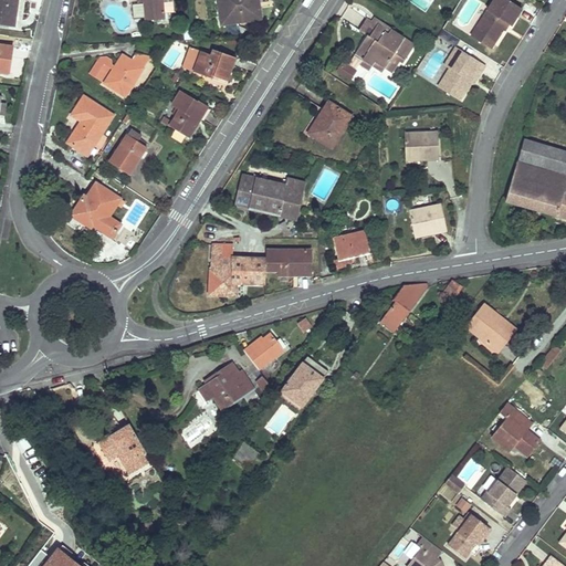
[(17,0),(0,0),(0,24),(10,25),(11,17),(16,17),(17,0)]
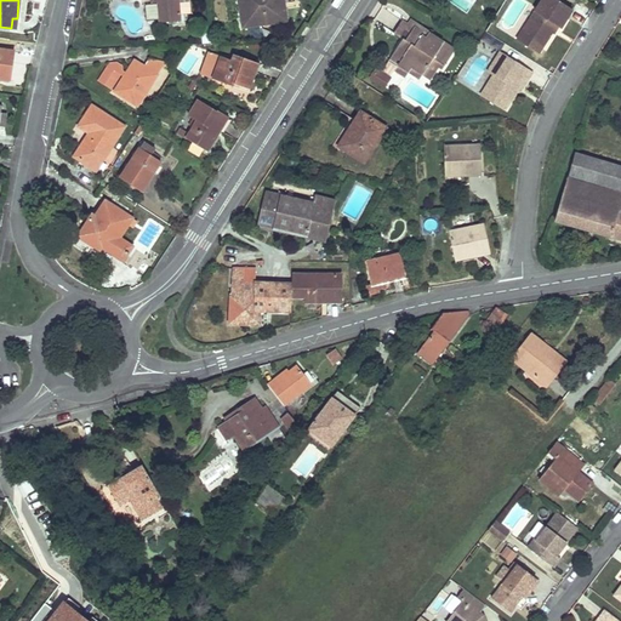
[(178,0),(155,0),(157,4),(158,23),(181,22),(178,0)]
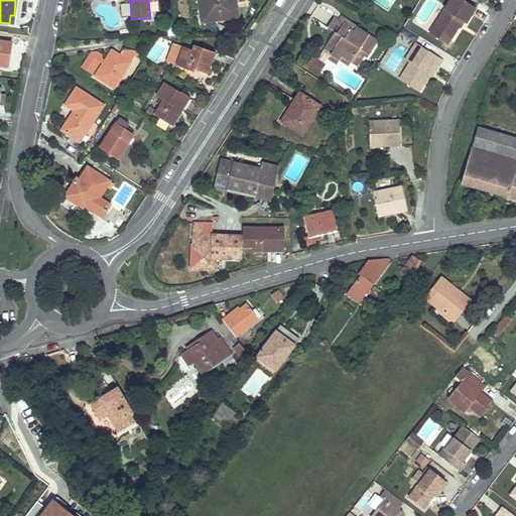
[(234,0),(198,0),(202,23),(233,18),(231,4),(235,4),(234,0)]
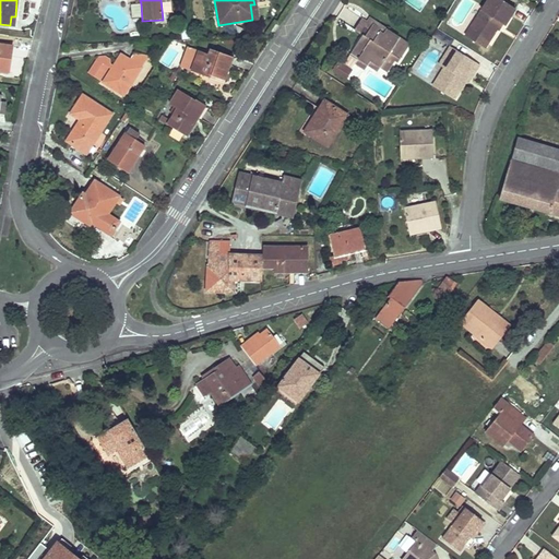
[(499,24),(503,26),(514,9),(499,0),(487,0),(468,31),(488,43),(499,24)]
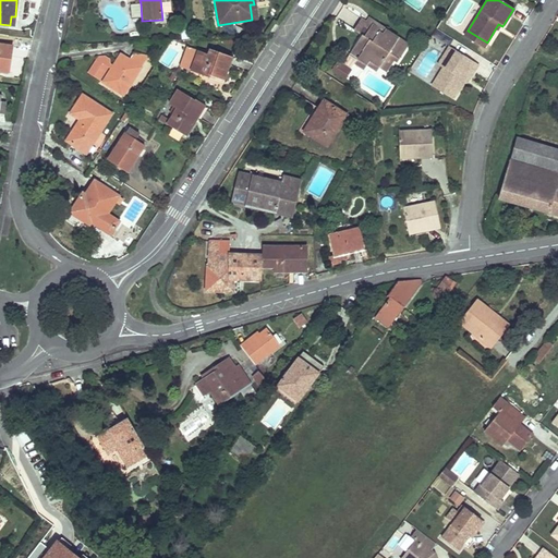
[(370,19),(367,22),(372,25),(380,31),(378,33),(381,35),(383,33),(385,31),(386,28),(370,19)]
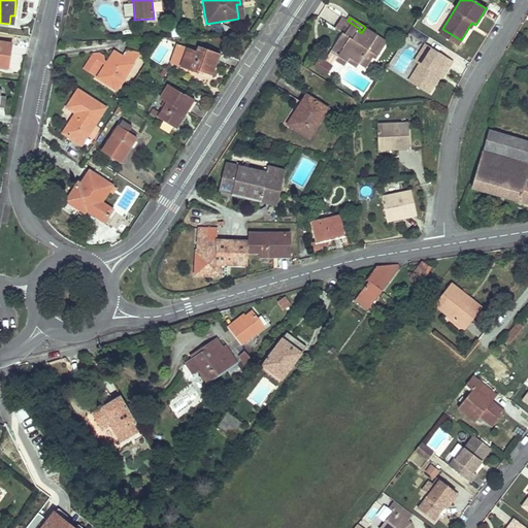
[(344,35),(352,24),(348,21),(342,19),(335,30),(342,34),(342,33),(344,35)]
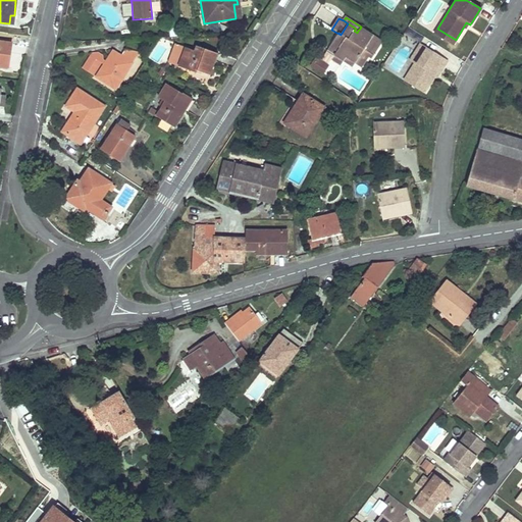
[(371,58),(381,43),(360,29),(358,31),(357,33),(354,31),(356,29),(348,23),(341,35),(338,33),(338,34),(327,50),(334,55),(331,59),(341,65),(344,61),(352,67),(355,62),(362,67),(369,57),(371,58)]
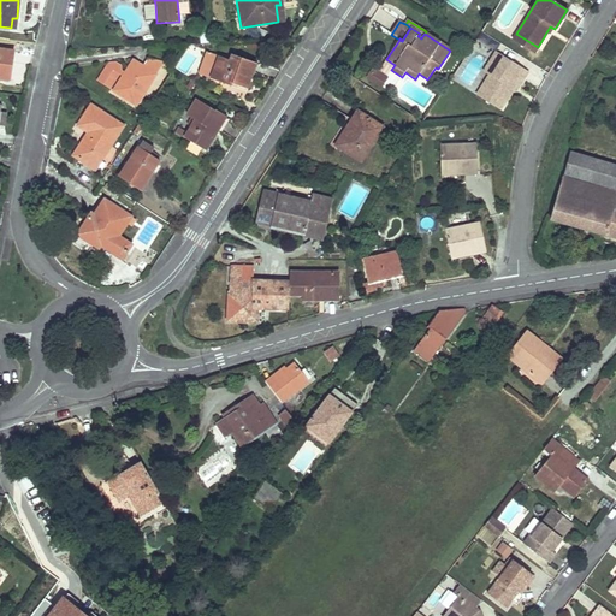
[(511,41),(533,54),(538,47),(516,34),(511,41)]
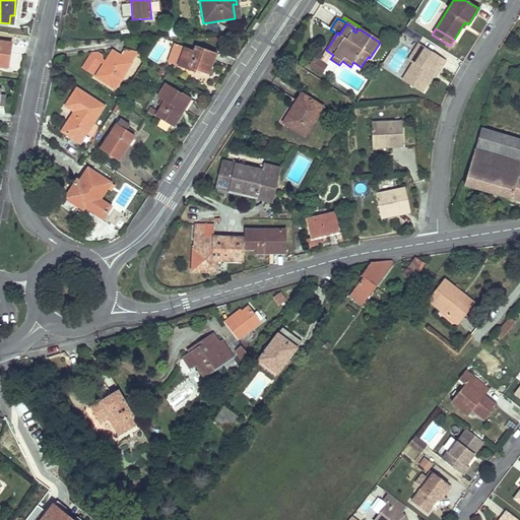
[(11,44),(0,42),(0,65),(7,66),(11,44)]
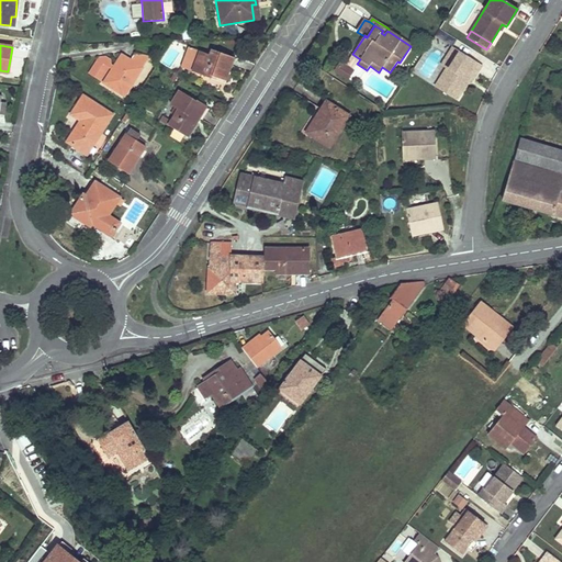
[(476,75),(482,66),(452,48),(447,57),(452,59),(446,70),(435,88),(457,102),(468,82),(474,72),(476,75)]
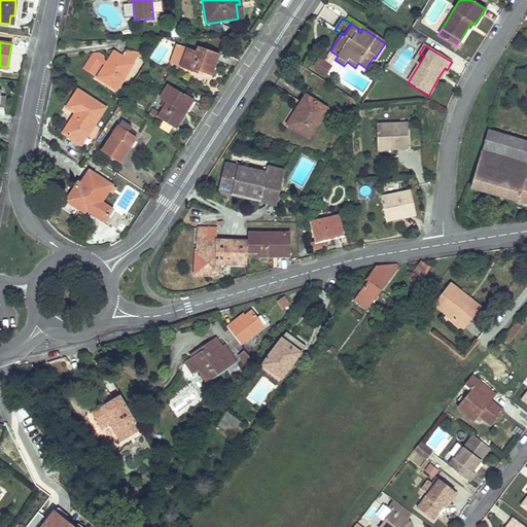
[(196,51),(186,47),(179,67),(198,74),(199,71),(211,76),(219,55),(198,46),(196,51)]
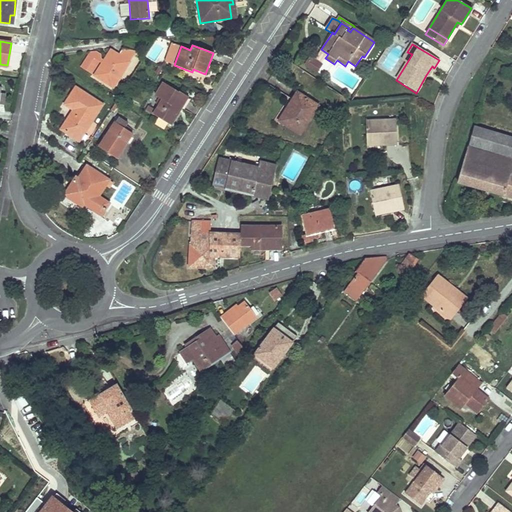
[(93,76),(113,88),(136,51),(122,49),(118,55),(110,50),(103,61),(100,59),(100,54),(97,52),(90,53),(80,67),(91,74),(99,62),(101,63),(93,76)]
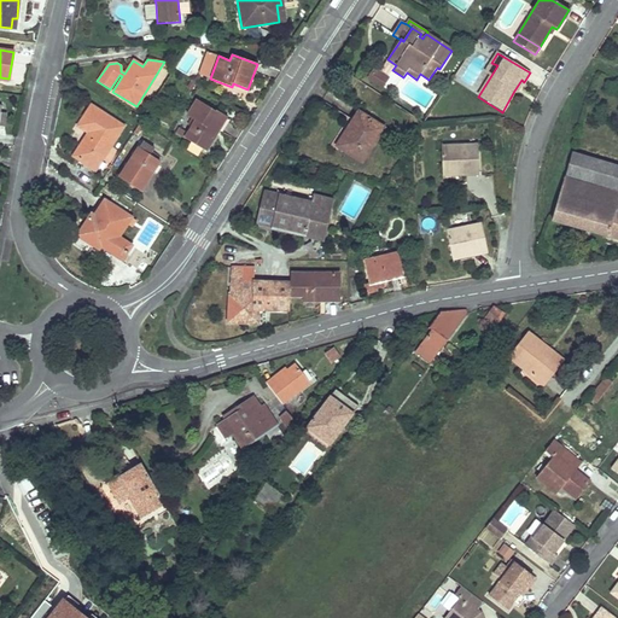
[(497,65),(491,63),(484,74),(490,77),(497,65)]
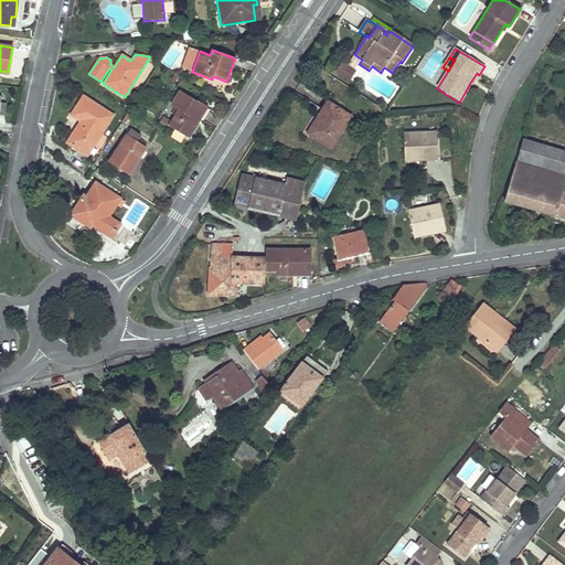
[(349,80),(354,72),(342,64),(338,72),(349,80)]
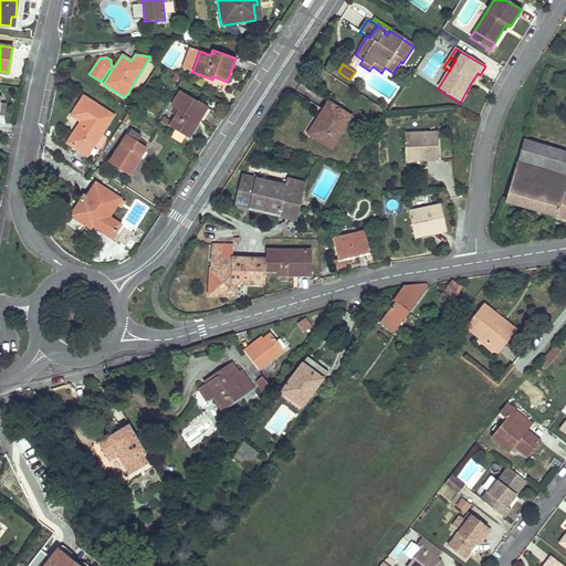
[(474,85),(480,75),(478,73),(471,83),(474,85)]
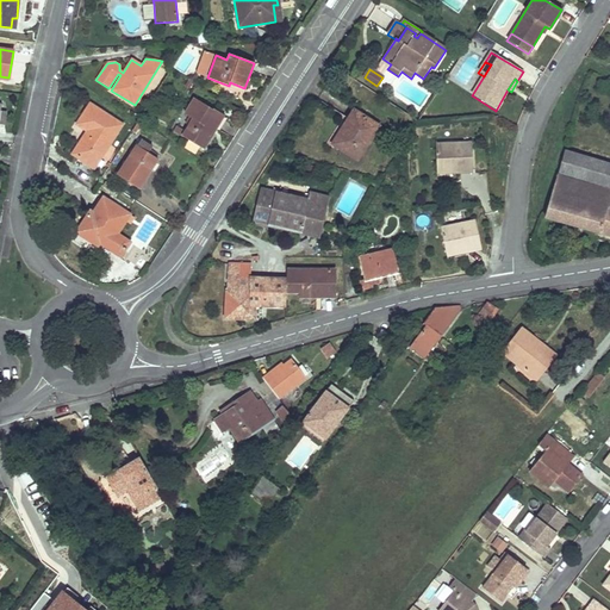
[(212,110),(194,99),(185,114),(190,117),(193,119),(190,125),(182,137),(203,149),(212,135),(210,132),(219,117),(211,112),(212,110)]
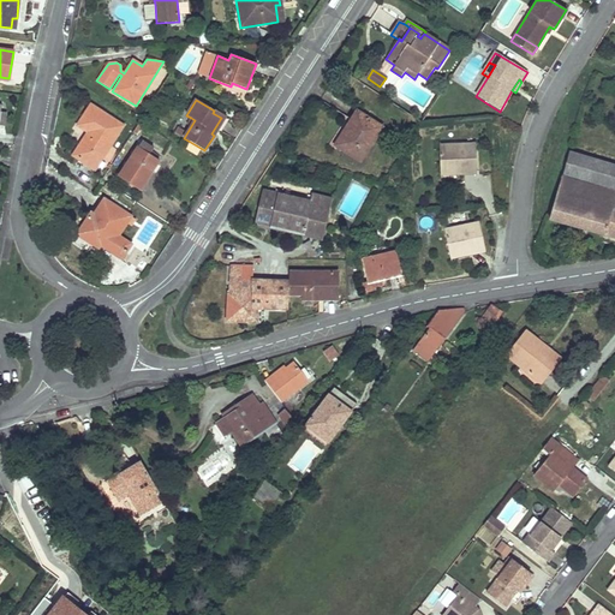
[(123,126),(91,106),(78,126),(88,132),(73,155),(95,169),(123,126)]
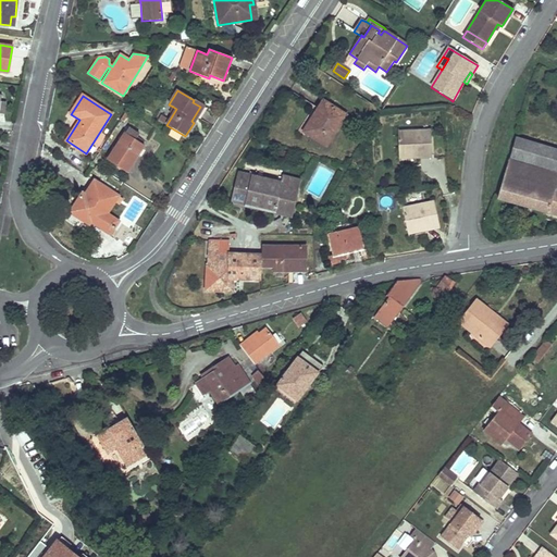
[(203,106),(194,100),(193,102),(200,107),(192,121),(194,123),(203,106)]
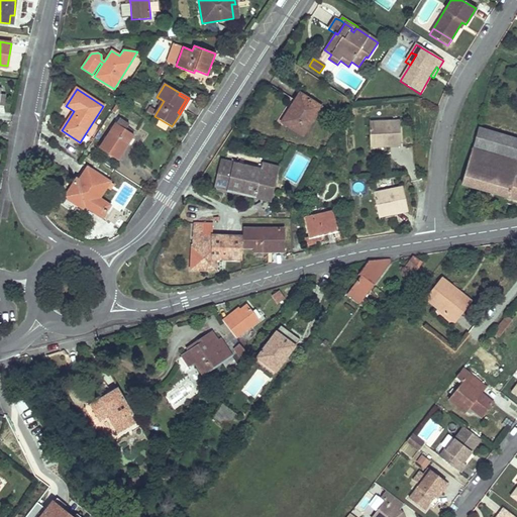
[(303,135),(320,107),(300,94),(282,122),(303,135)]
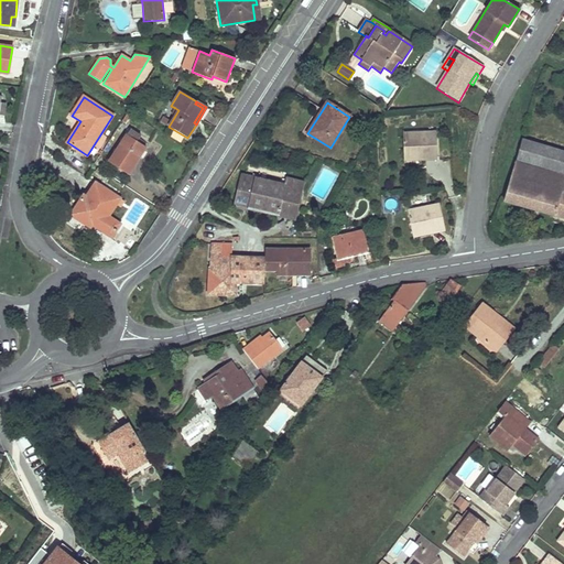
[(128,133),(127,134),(137,141),(142,134),(129,126),(126,131),(128,133)]
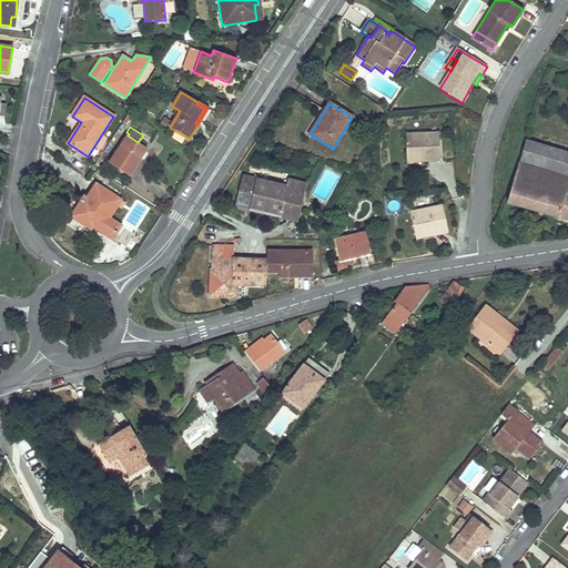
[(439,160),(439,133),(406,134),(407,159),(422,158),(423,161),(439,160)]
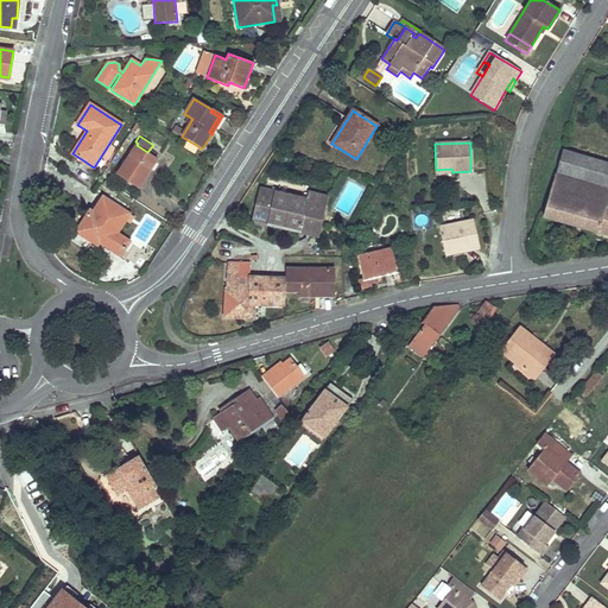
[(147,152),(137,145),(118,175),(138,188),(157,159),(147,152)]
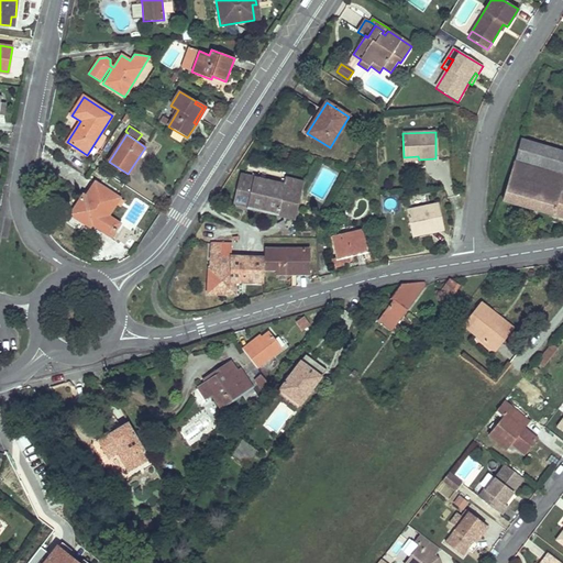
[(562,151),(521,139),(515,161),(562,175),(562,151)]
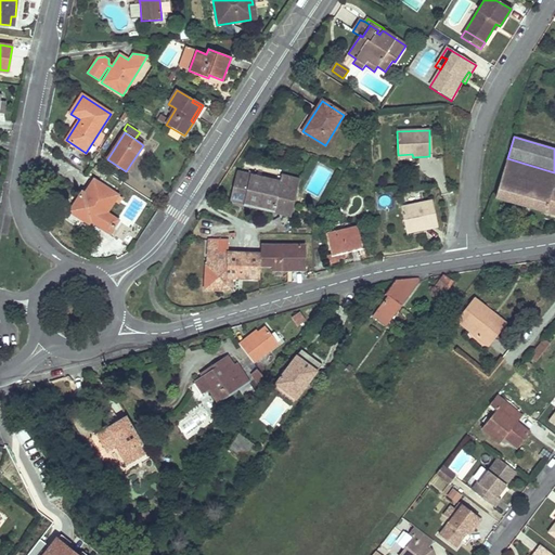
[(358,166),(366,151),(360,147),(351,162),(358,166)]
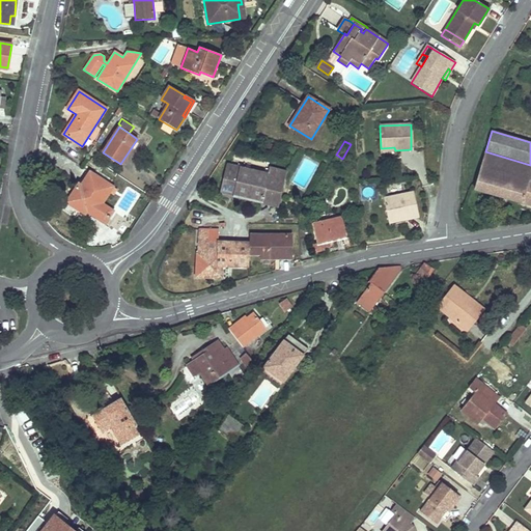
[(530,167),(484,154),(479,171),(527,188),(528,182),(530,172),(530,167)]
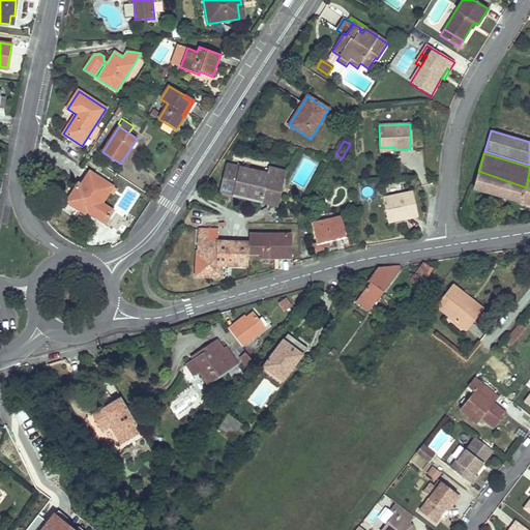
[(226,165),(219,193),(233,196),(232,197),(277,207),(286,173),(268,168),(266,174),(226,165)]
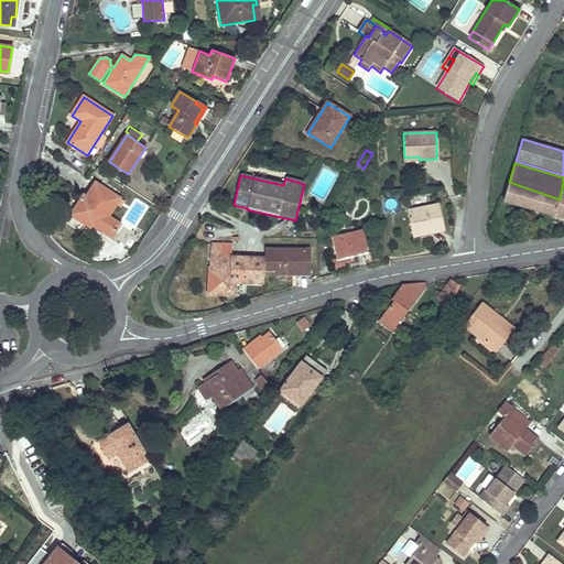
[(563,217),(563,193),(561,193),(560,199),(509,182),(503,201),(563,217)]
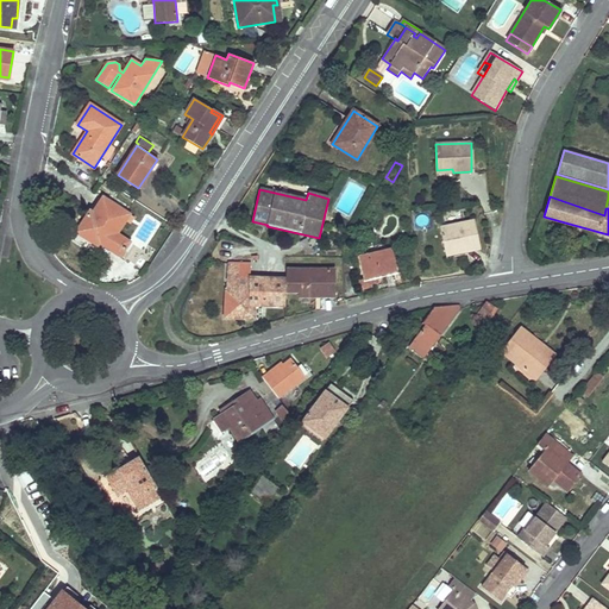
[(129,242),(115,234),(129,214),(102,198),(93,213),(89,212),(76,232),(89,242),(92,238),(99,243),(119,256),(129,242)]
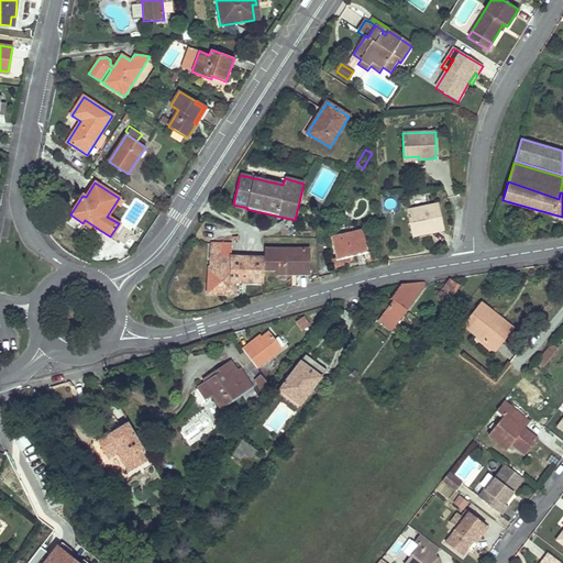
[(407,210),(411,233),(426,230),(427,233),(444,230),(439,203),(407,210)]
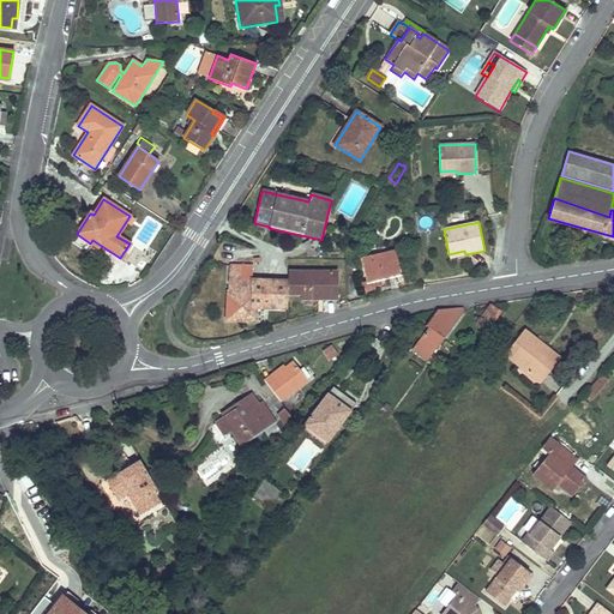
[(398,275),(393,252),(362,259),(367,281),(398,275)]
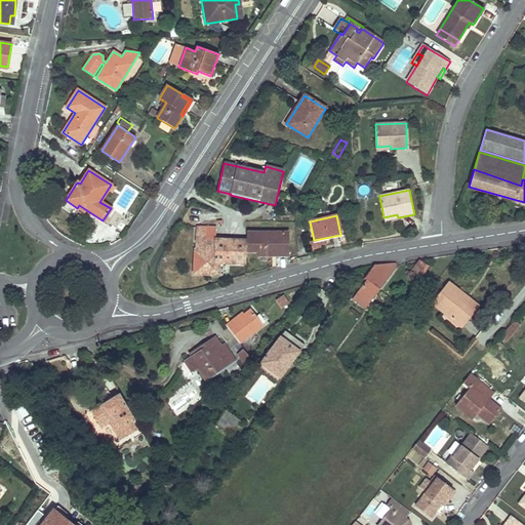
[(196,227),(194,274),(219,275),(220,263),(245,265),(246,251),(246,240),(215,239),(215,228),(196,227)]
